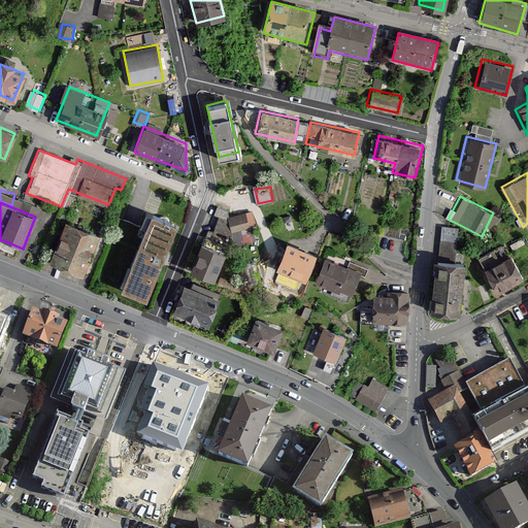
[(252,210),(229,217),(228,210),(218,207),(215,215),(219,216),(213,231),(207,229),(202,243),(222,252),(226,242),(235,245),(259,239),(252,210)]
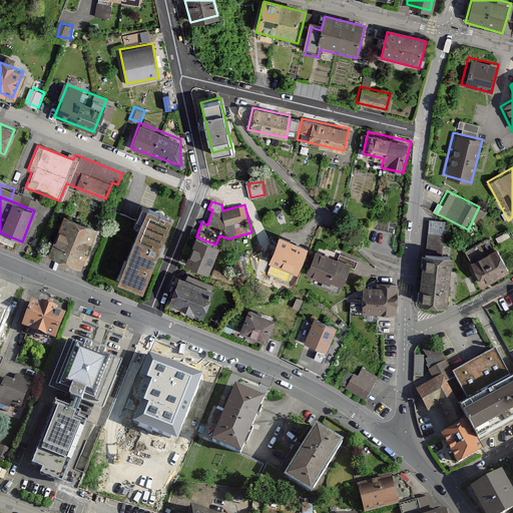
[(147,207),(119,282),(143,291),(171,216),(147,207)]
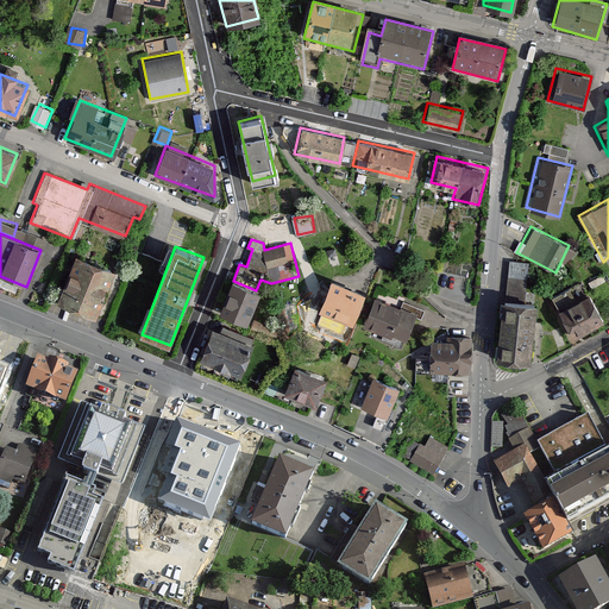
[(75,251),(54,299),(98,319),(119,271),(75,251)]
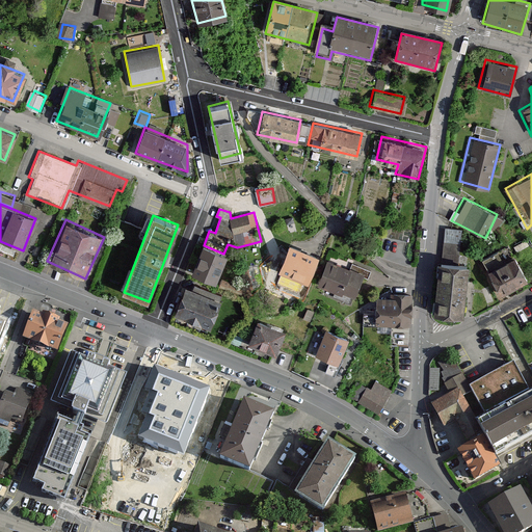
[(446,227),(445,259),(461,260),(462,228),(446,227)]
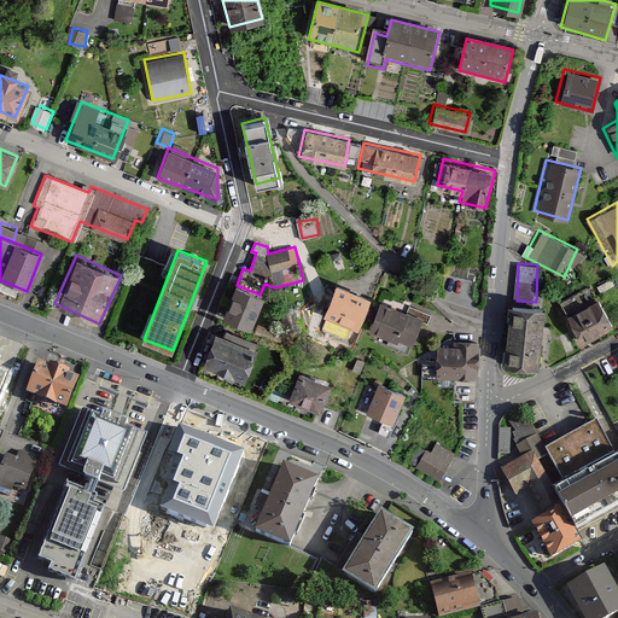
[(336,281),(324,314),(359,328),(371,296),(336,281)]
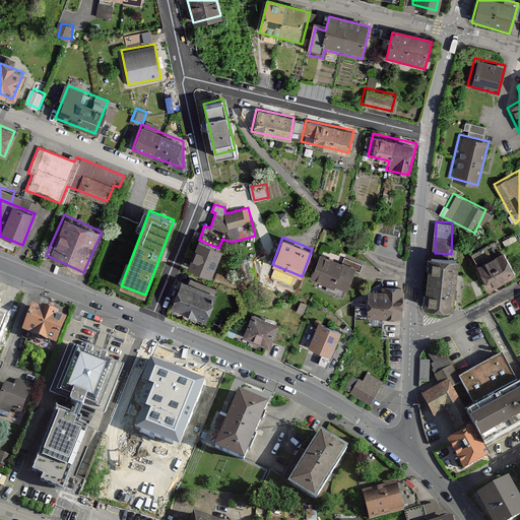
[(199,240),(188,266),(211,275),(221,249),(218,248),(199,240)]
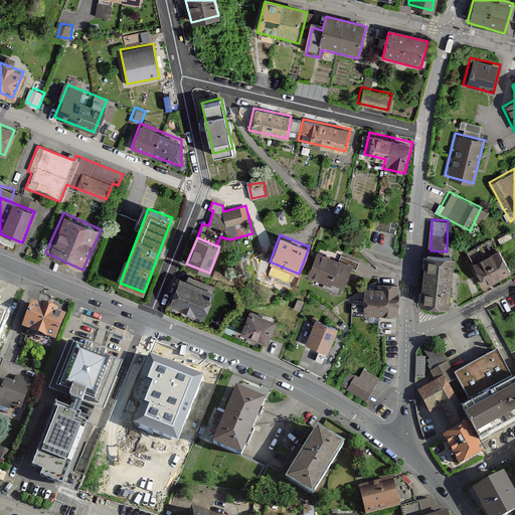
[(483,284),(511,272),(499,245),(495,247),(492,238),(468,249),(483,284)]
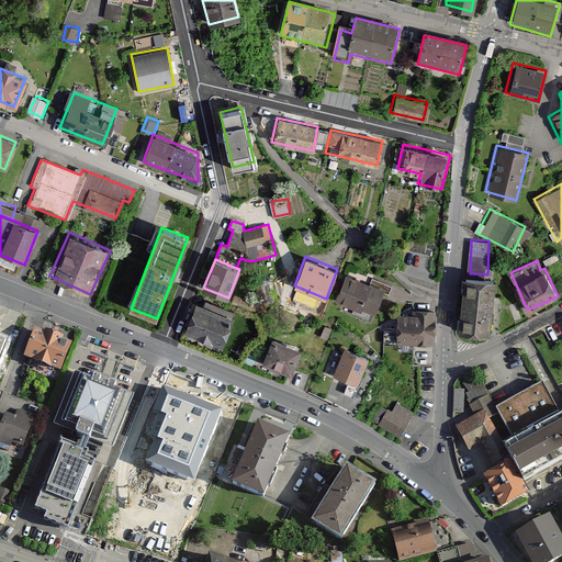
[(383,288),(345,276),(337,302),(375,314),(383,288)]
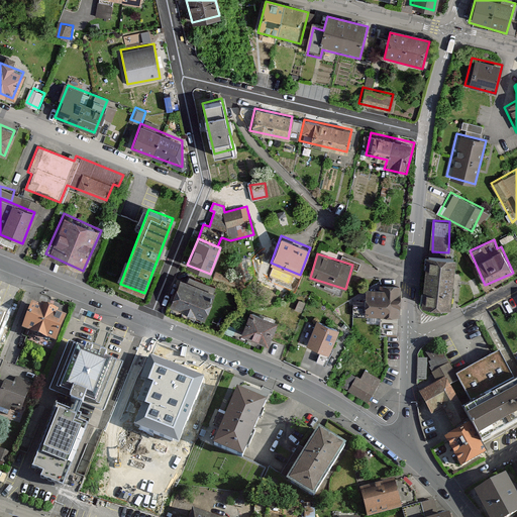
[(455,255),(425,253),(422,304),(451,306),(455,255)]
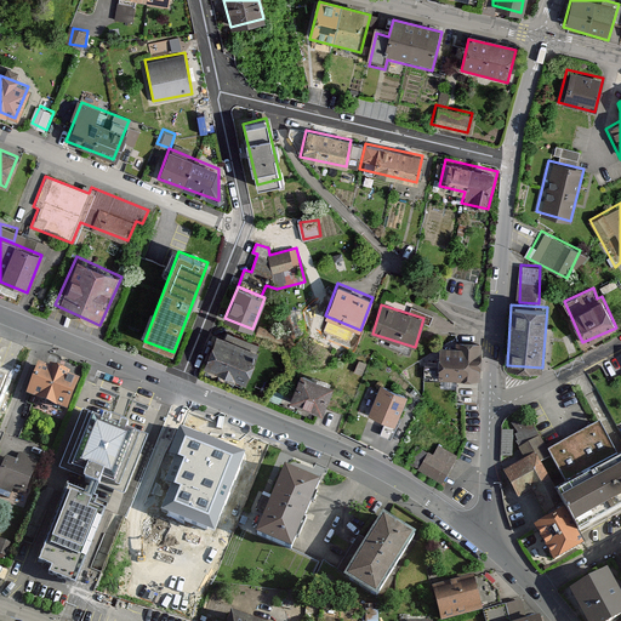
[(284,336),(260,326),(256,335),(280,346),(284,336)]
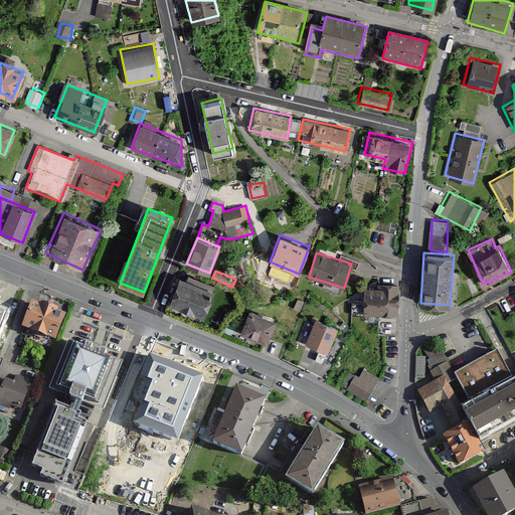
[(212,293),(180,280),(170,304),(203,317),(212,293)]
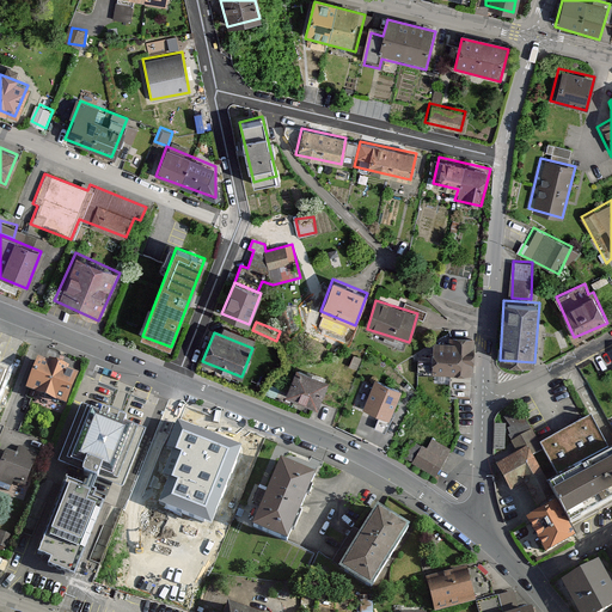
[(471,374),(472,336),(429,335),(428,373),(471,374)]
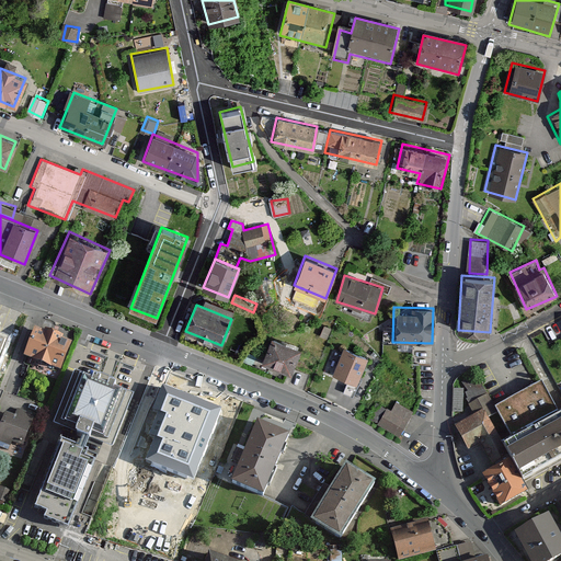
[(0,327),(0,364),(12,332),(0,327)]
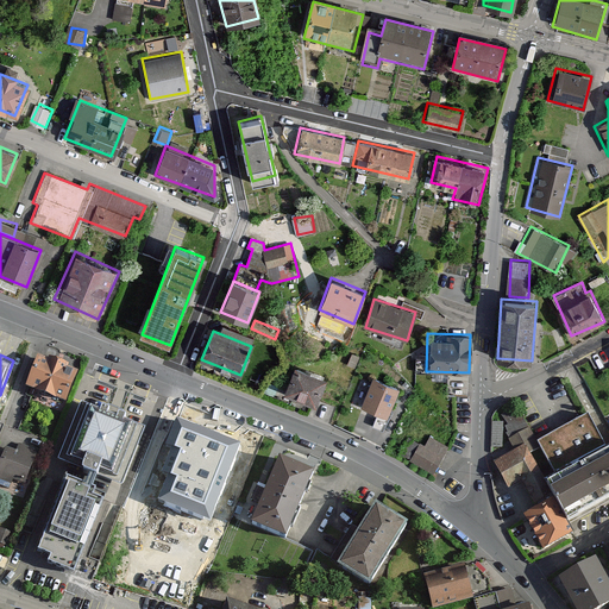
[(79,371),(38,355),(24,390),(64,407),(79,371)]
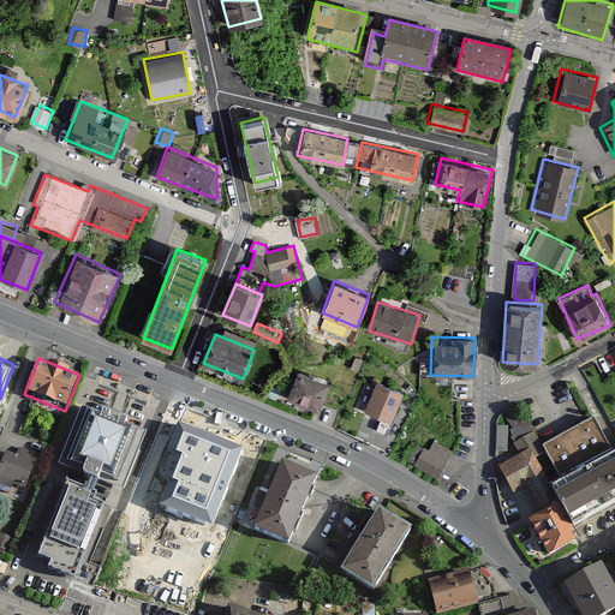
[(329,380),(296,368),(286,395),(320,407),(329,380)]
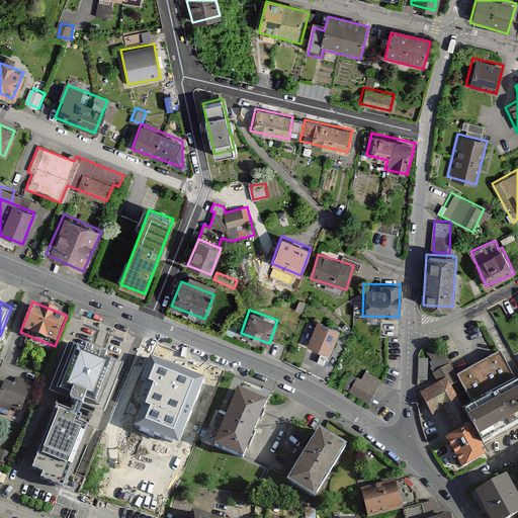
[(316,319),(307,344),(330,353),(339,328),(316,319)]
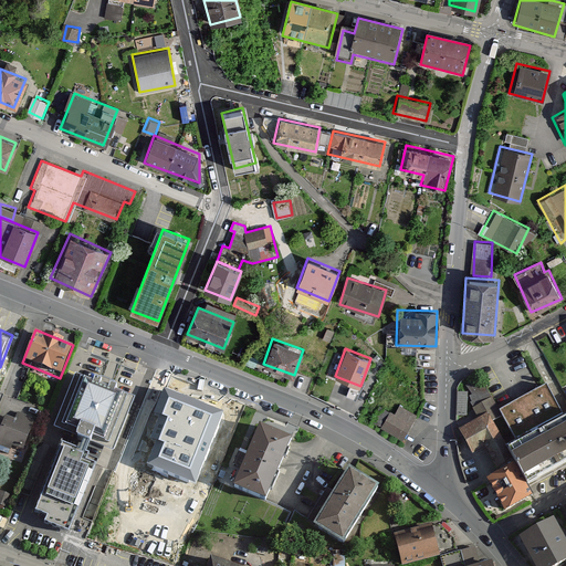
[(135,398),(72,373),(50,426),(73,436),(82,439),(77,451),(59,444),(31,517),(67,531),(96,458),(85,453),(90,441),(114,451),(135,398)]
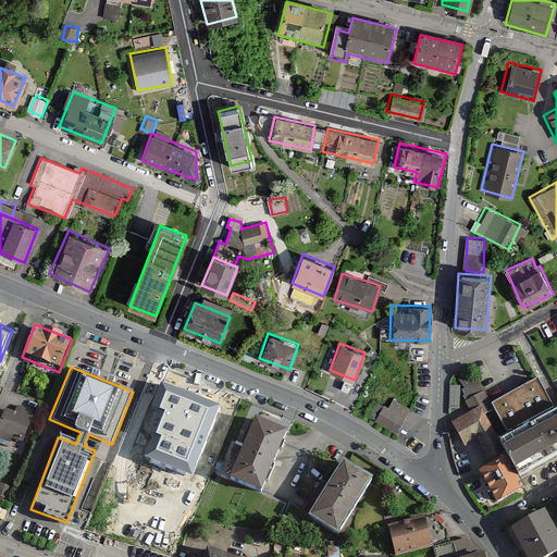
[(556,408),(554,410),(536,380),(491,405),(483,391),(463,401),(469,412),(449,423),(463,447),(477,440),(490,463),(475,472),(494,506),(524,490),(519,478),(556,457),(556,408)]
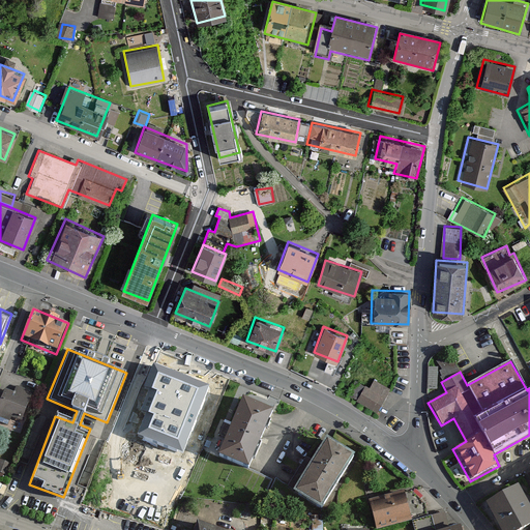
[(146,385),(157,389),(142,428),(180,444),(204,385),(155,364),(146,385)]
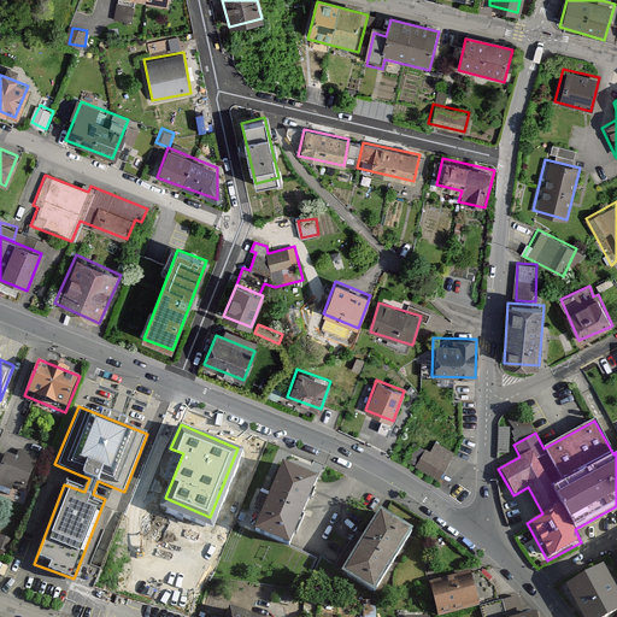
[(428,451),(411,441),(401,458),(439,480),(456,452),(434,440),(428,451)]
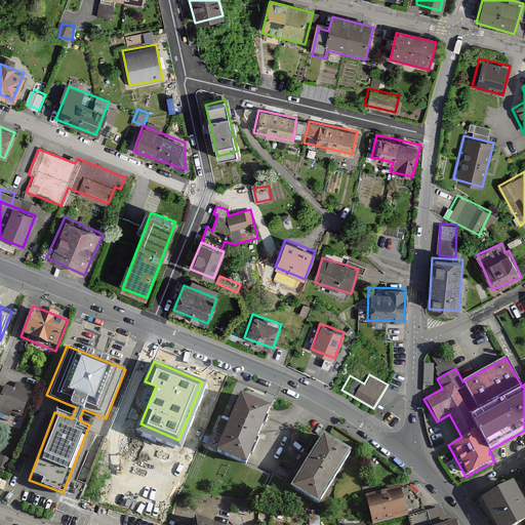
[(14,390),(4,386),(0,397),(0,421),(6,425),(10,414),(23,419),(35,390),(17,382),(14,390)]
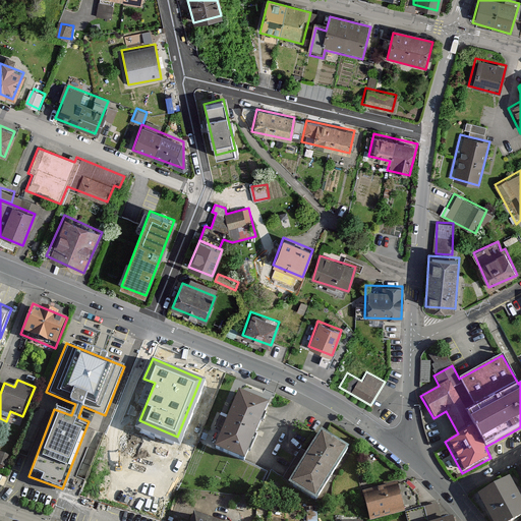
[(268,405),(236,393),(215,448),(245,460),(268,405)]
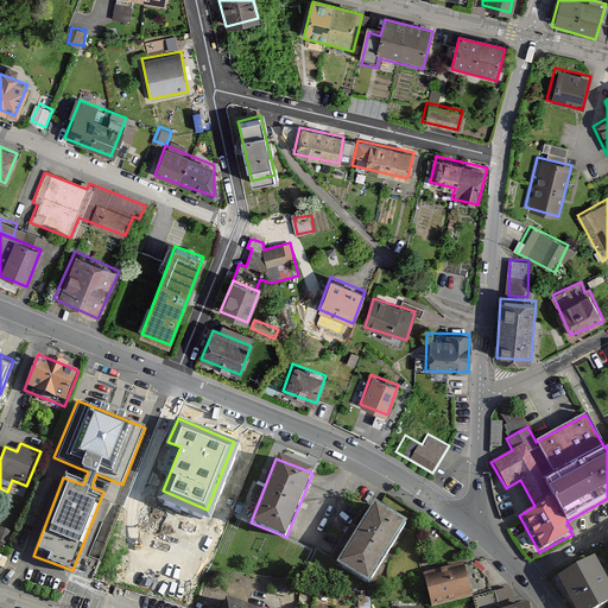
[(406,524),(373,502),(334,563),(367,584),(406,524)]
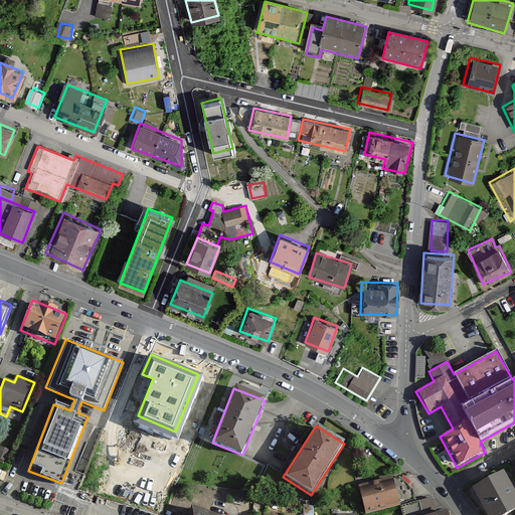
[(0,445),(0,459),(6,462),(11,450),(0,445)]
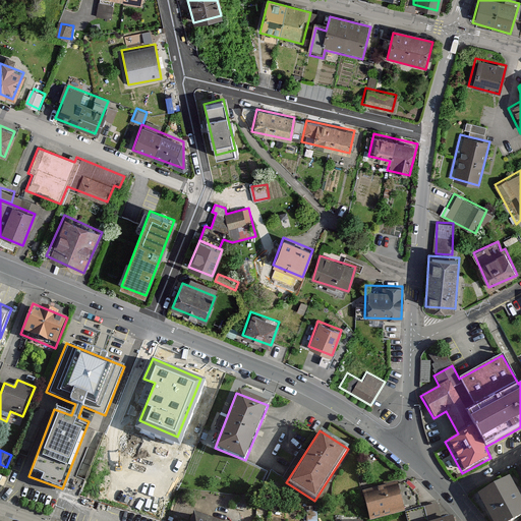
[(520,490),(511,473),(475,493),(491,520),(510,520),(520,515),(520,490)]
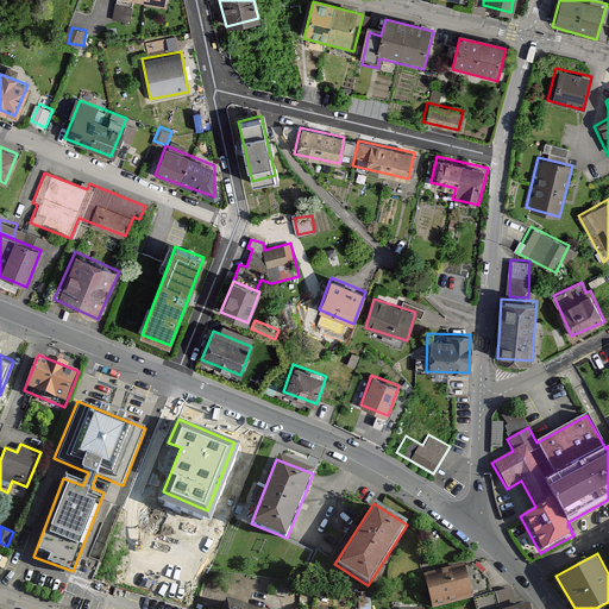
[(463,565),(422,575),(429,607),(470,596),(463,565)]
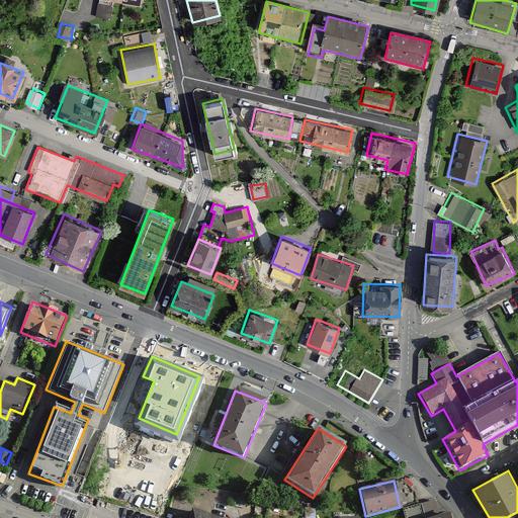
[(425,511),(438,509),(436,500),(424,502),(425,511)]
